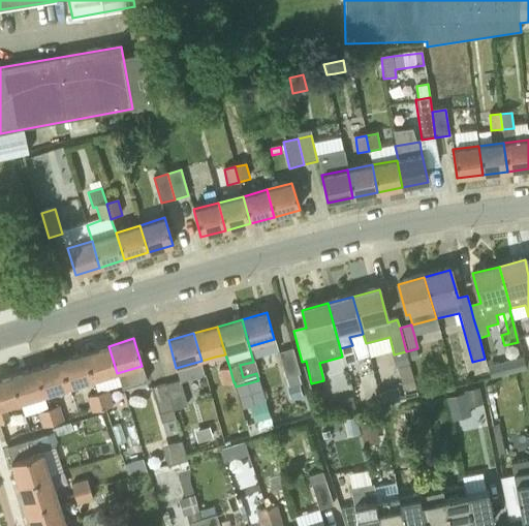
[(352,345),(340,348),(342,357),(343,357),(344,361),(355,358),(352,345)]
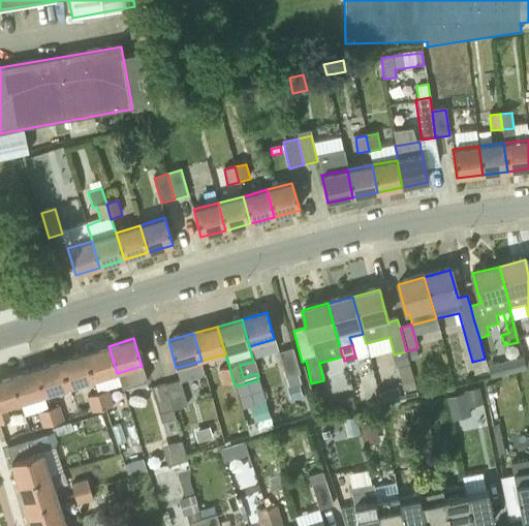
[(93,381),(117,373),(109,346),(85,353),(93,381)]
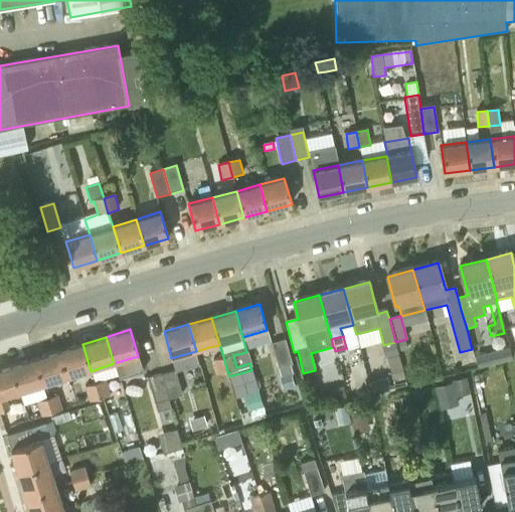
[(272,344),(279,368),(292,364),(285,341),(272,344)]
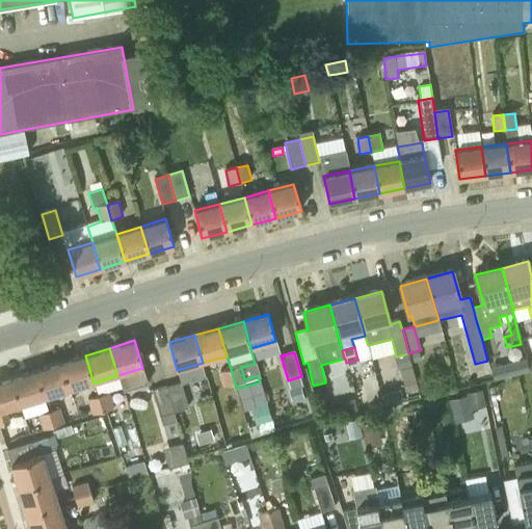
[(420,352),(411,354),(414,365),(422,363),(420,352)]
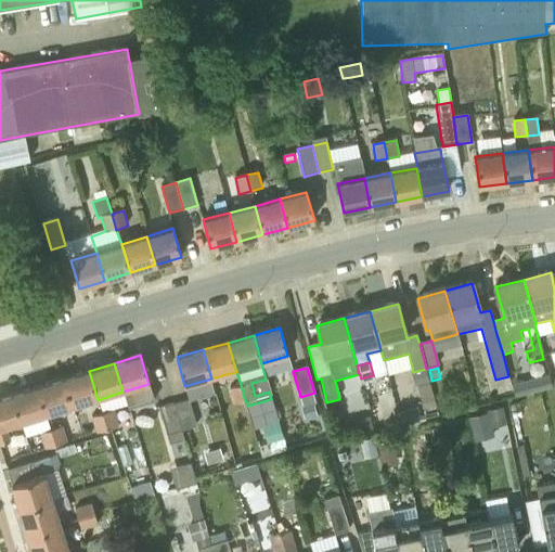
[(72,408),(98,400),(89,371),(63,380),(72,408)]
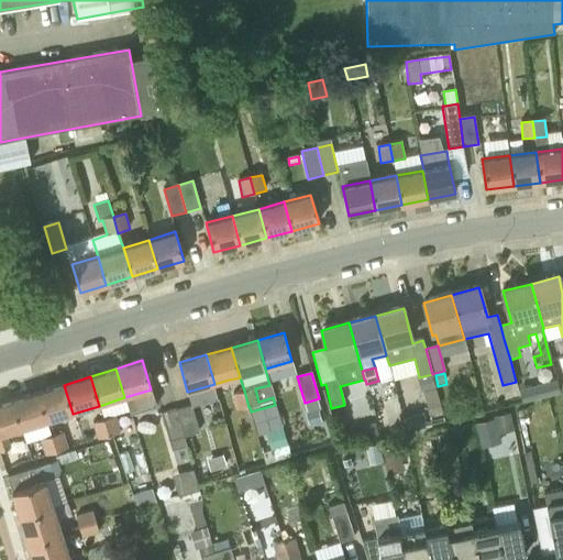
[(422,392),(434,388),(431,376),(418,380),(421,393),(422,392)]
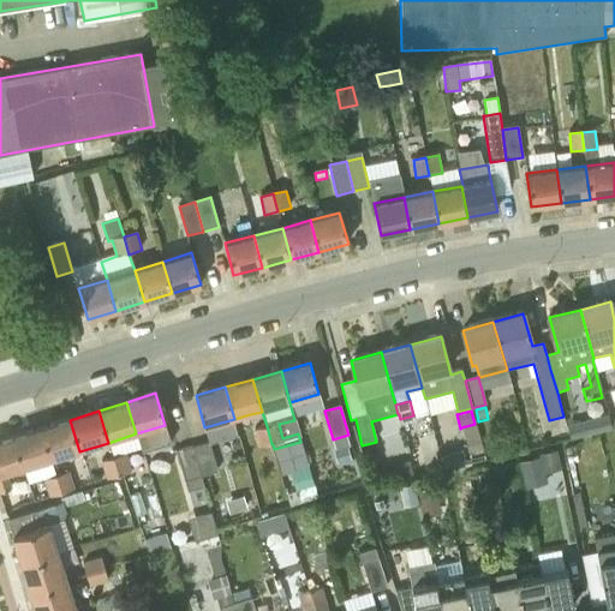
[(571,441),(614,430),(614,425),(613,415),(567,426),(571,441)]
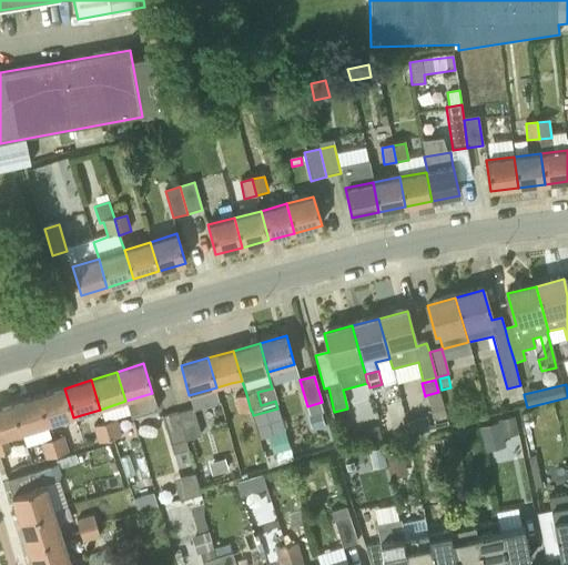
[(47,426),(73,417),(64,389),(38,396),(47,426)]
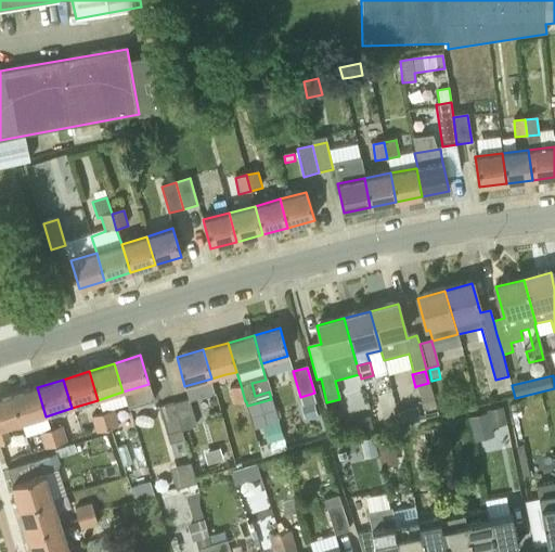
[(233,405),(245,401),(241,385),(229,388),(233,405)]
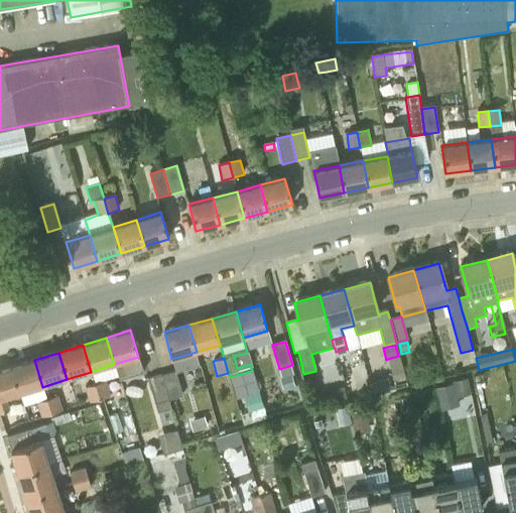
[(19,394),(42,387),(34,360),(11,368),(19,394)]
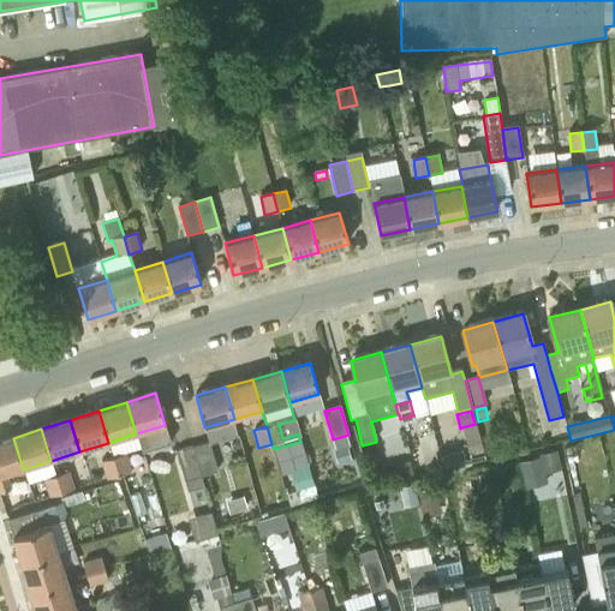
[(336,450),(347,448),(352,447),(348,435),(346,436),(333,439),(336,450)]
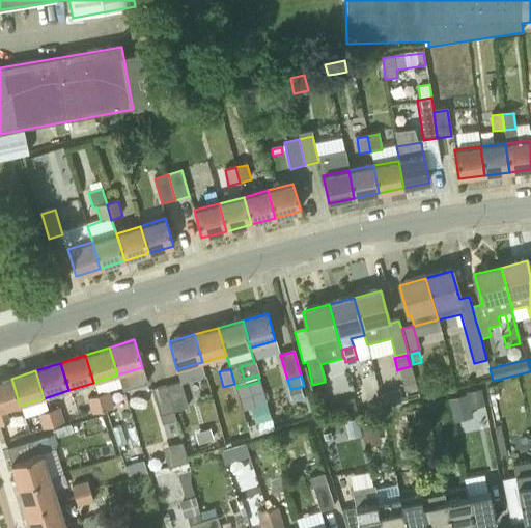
[(5,410),(20,406),(11,379),(0,381),(0,426),(10,424),(5,410)]
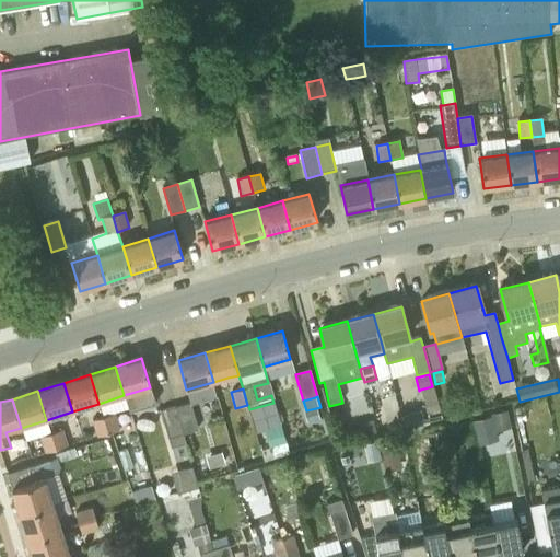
[(176,409),(184,434),(197,430),(190,405),(176,409)]
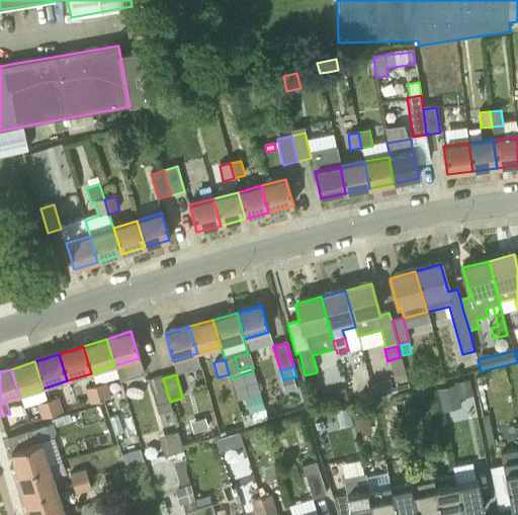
[(417,375),(409,377),(411,387),(419,384),(417,375)]
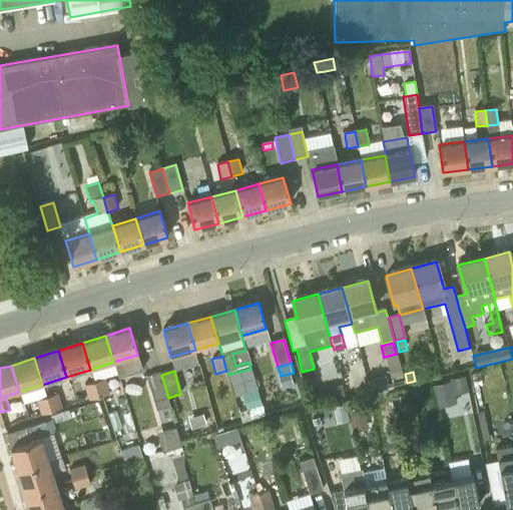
[(294,386),(290,374),(281,376),(279,377),(282,389),(294,386)]
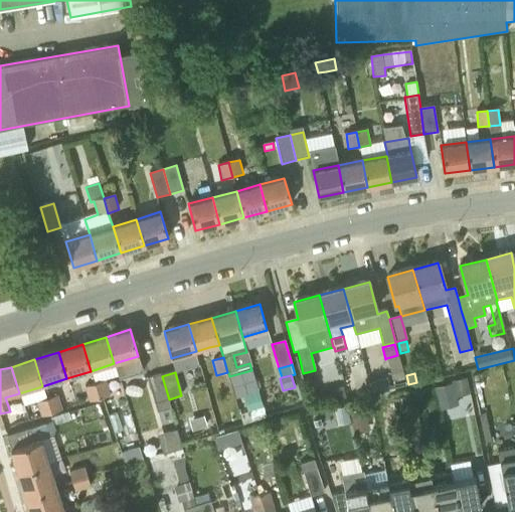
[(156,403),(169,399),(162,376),(149,380),(156,403)]
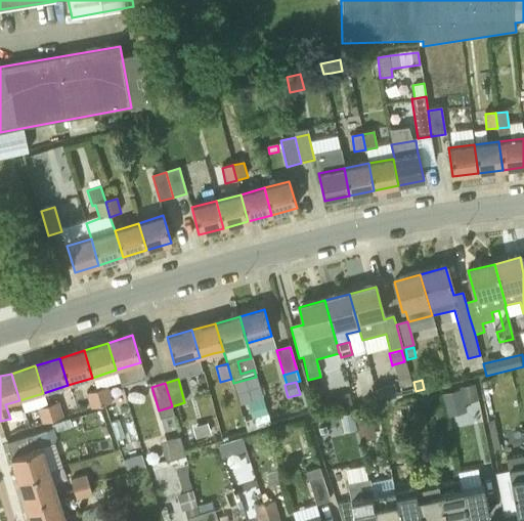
[(460,392),(463,405),(479,401),(475,385),(460,389),(460,392)]
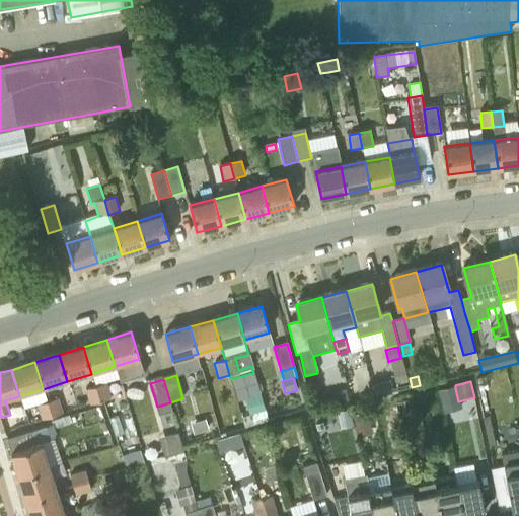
[(96,387),(100,402),(110,399),(106,384),(96,387)]
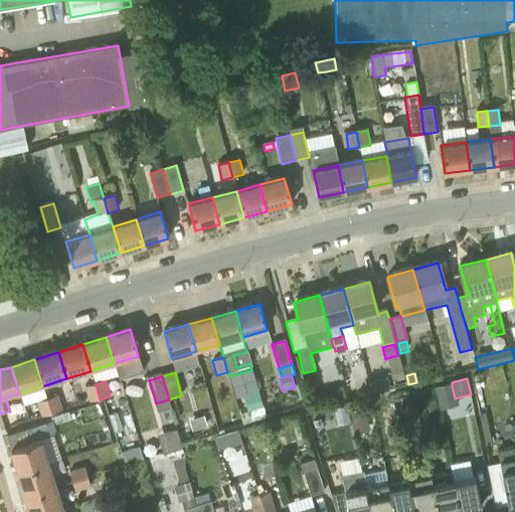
[(90,402),(100,399),(96,384),(86,387),(90,402)]
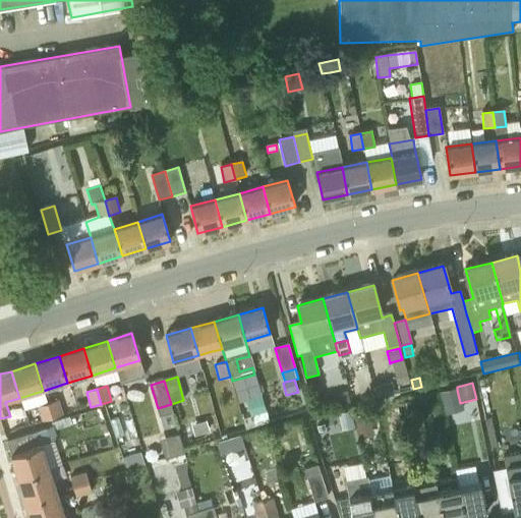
[(460,403),(457,390),(441,394),(446,416),(463,412),(460,403)]
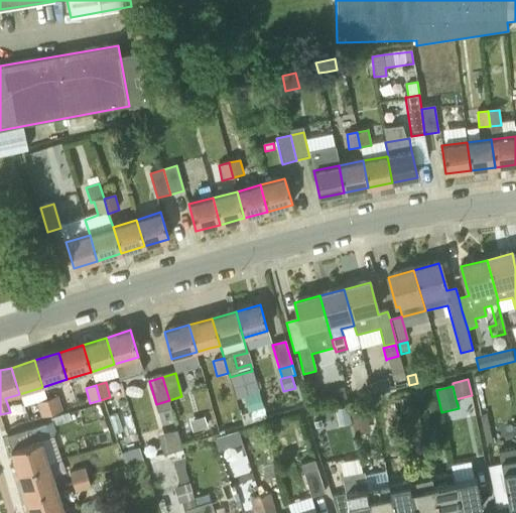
[(347,402),(345,389),(333,391),(336,404),(347,402)]
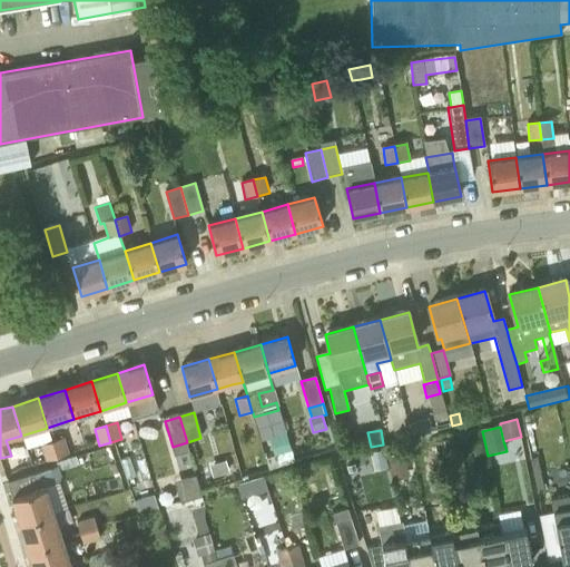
[(468,434),(459,437),(461,446),(470,443),(468,434)]
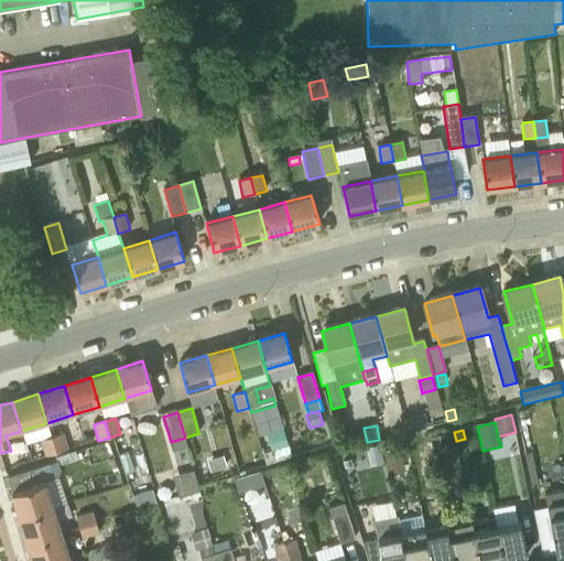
[(52,438),(57,454),(67,450),(63,434),(52,438)]
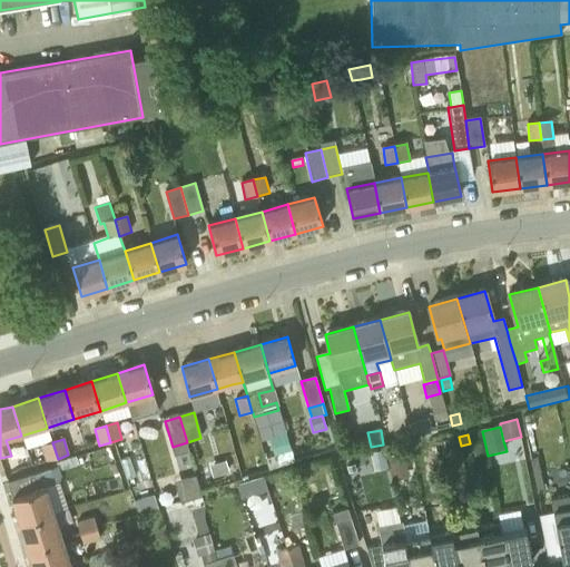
[(436,442),(439,456),(458,452),(454,439),(436,442)]
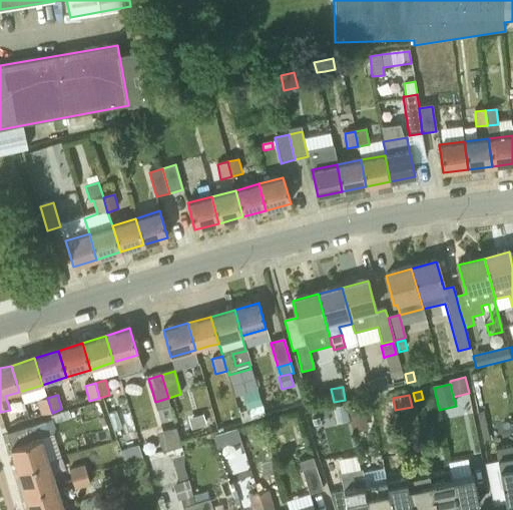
[(42,416),(52,413),(47,398),(37,401),(42,416)]
